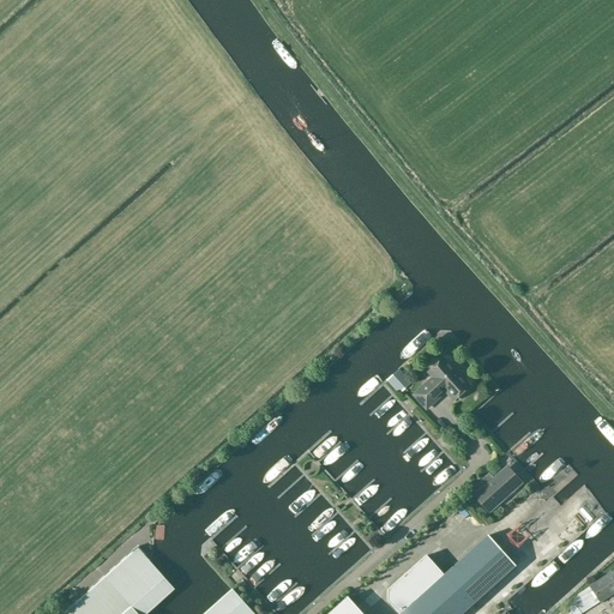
[(434,378),(414,396),(426,409),(440,396),(439,395),(444,390),(453,401),(469,387),(444,360),(429,373),(434,378)]
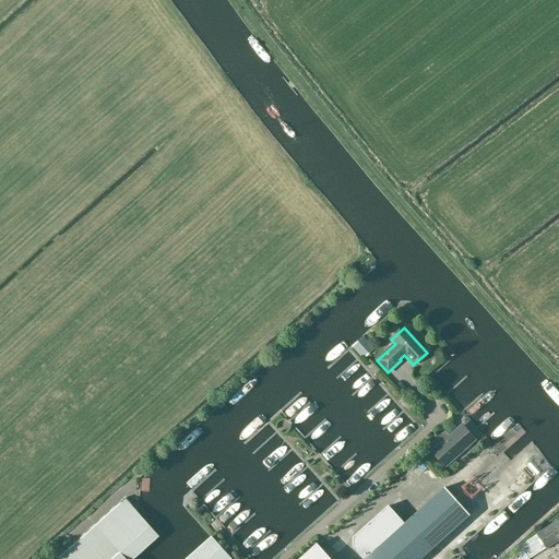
[(364,336),(352,347),(364,359),(375,349),(364,336)]
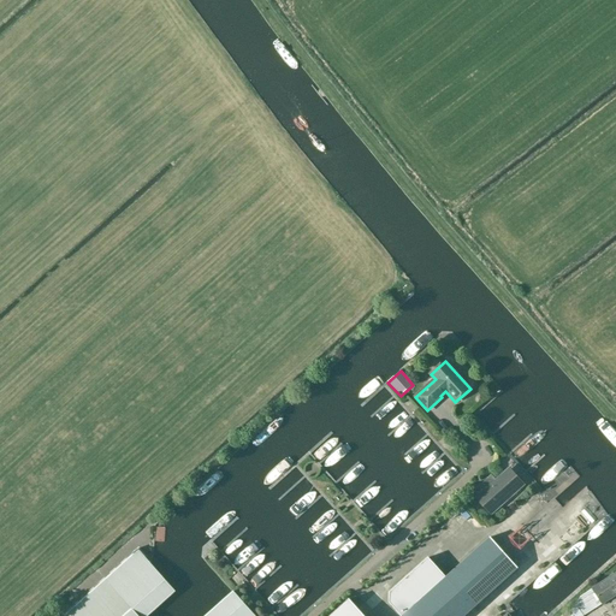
[(497,481),(491,475),(474,491),(479,497),(477,498),(492,514),(511,497),(510,496),(521,486),(508,472),(497,481)]
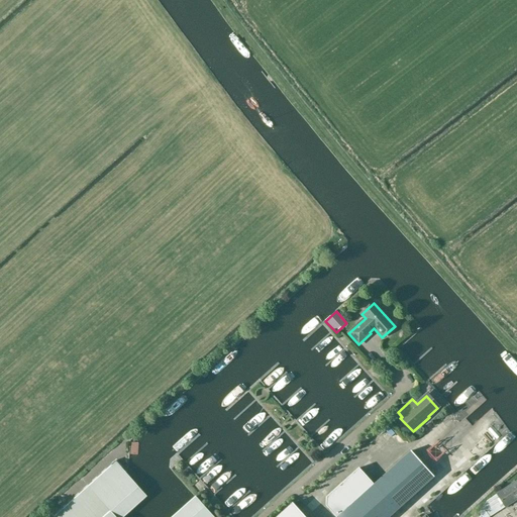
[(412,451),(375,485),(359,469),(327,497),(327,506),(336,516),(390,516),(434,477),(412,451)]
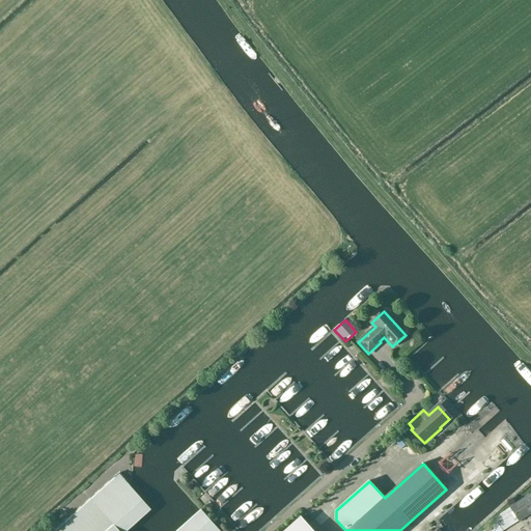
[(127,530),(151,509),(127,482),(124,480),(126,480),(119,473),(113,478),(114,479),(65,522),(64,522),(58,527),(59,528),(55,530),(220,530),(201,510),(177,530),(127,530)]
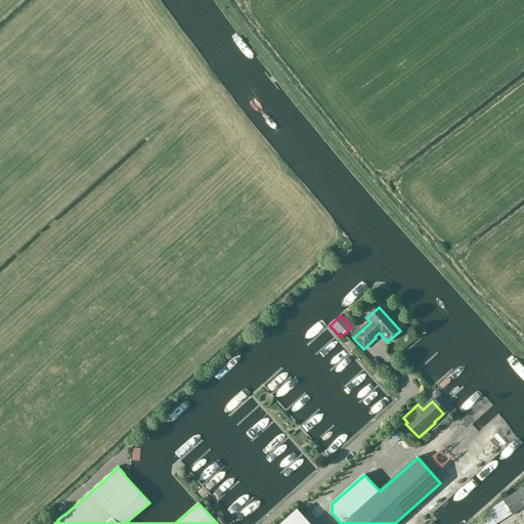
[(513,514),(523,507),(523,506),(523,486),(505,500),(513,514)]
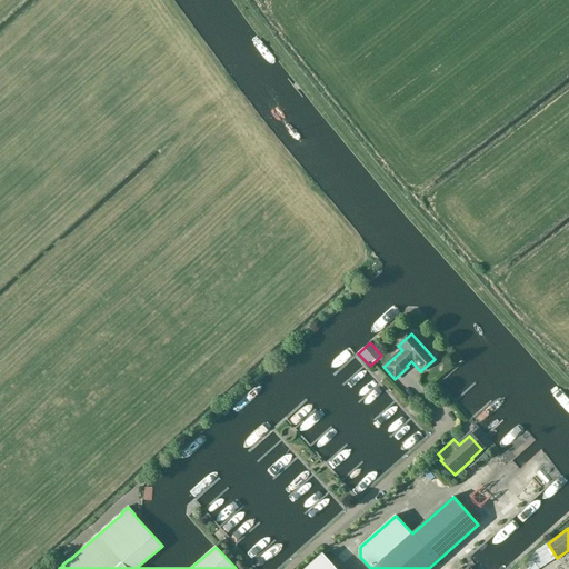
[(336,568),(322,553),(306,568),(336,568)]
